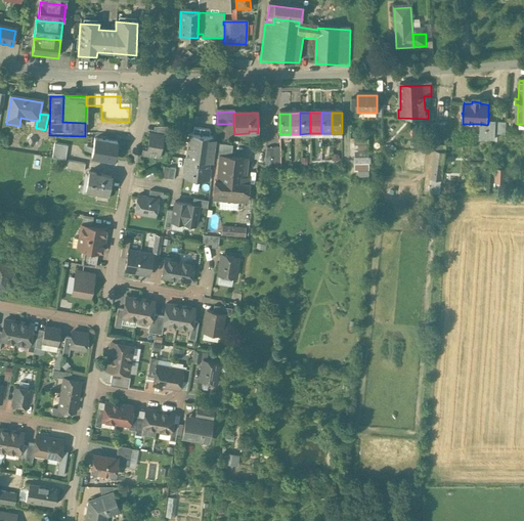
[(497,123),(497,134),(507,134),(506,122),(497,123)]
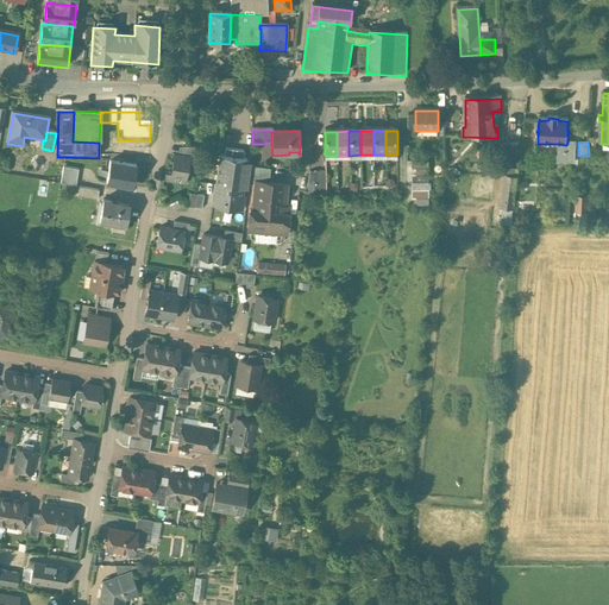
[(576,143),(567,143),(566,145),(558,144),(558,164),(575,164),(576,143)]
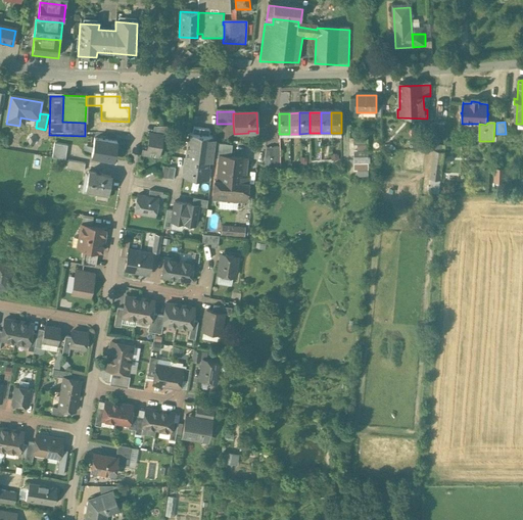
[(170,128),(157,128),(156,134),(169,136),(170,128)]
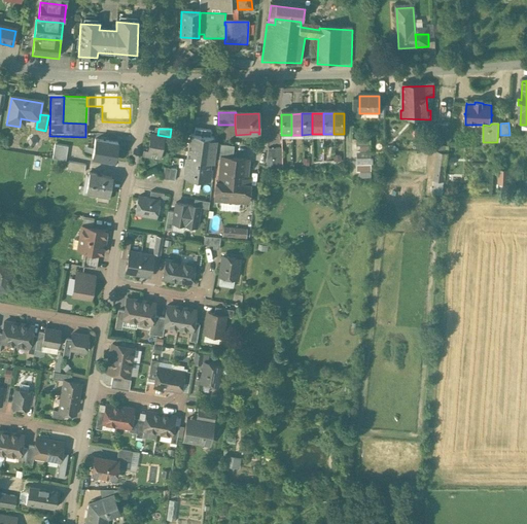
[(211,133),(195,131),(194,137),(210,139),(211,133)]
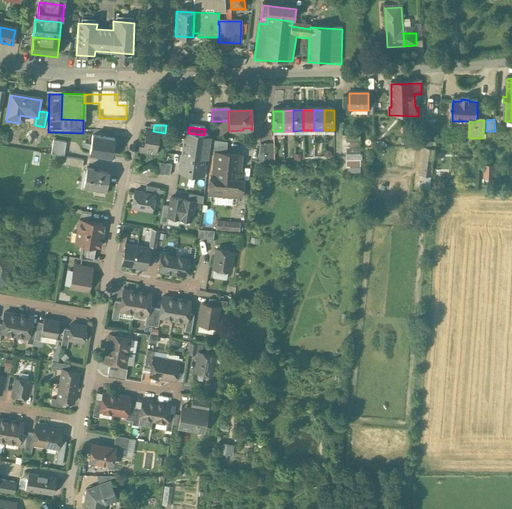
[(188,133),(184,132),(179,174),(202,178),(204,166),(208,135),(188,133)]
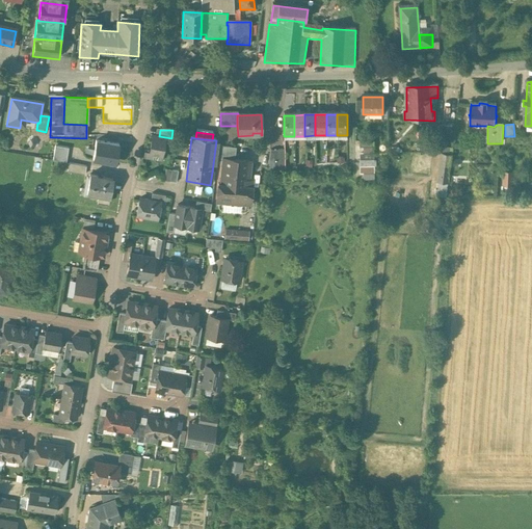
[(165,140),(152,138),(149,157),(158,158),(157,162),(162,163),(163,159),(162,158),(165,140)]
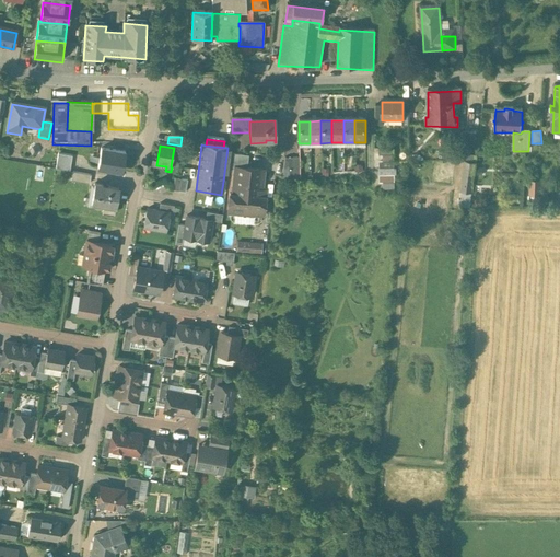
[(125,154),(114,153),(114,152),(106,151),(101,151),(97,169),(121,173),(125,154)]
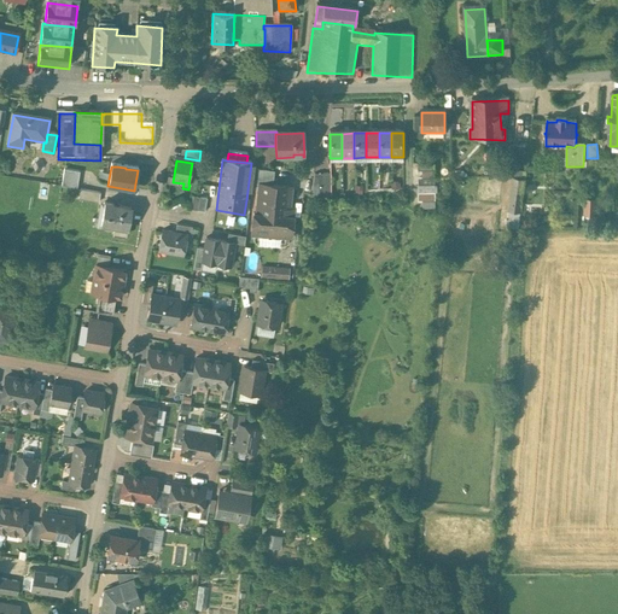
[(79,188),(80,173),(63,170),(62,187),(79,188)]
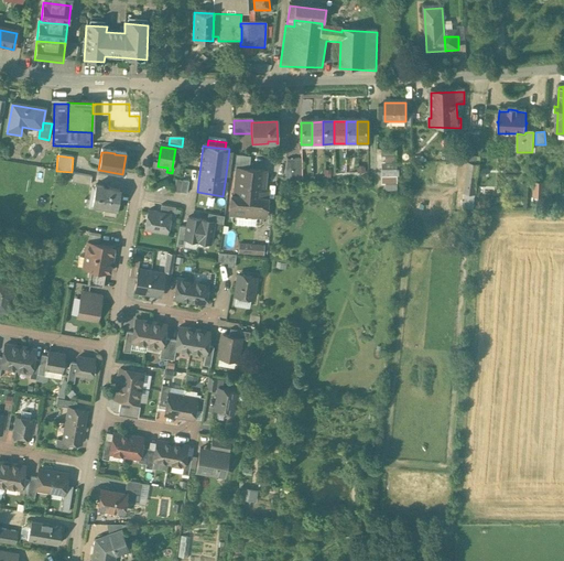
[(473,166),(467,165),(464,195),(475,196),(480,160),(474,159),(473,166)]
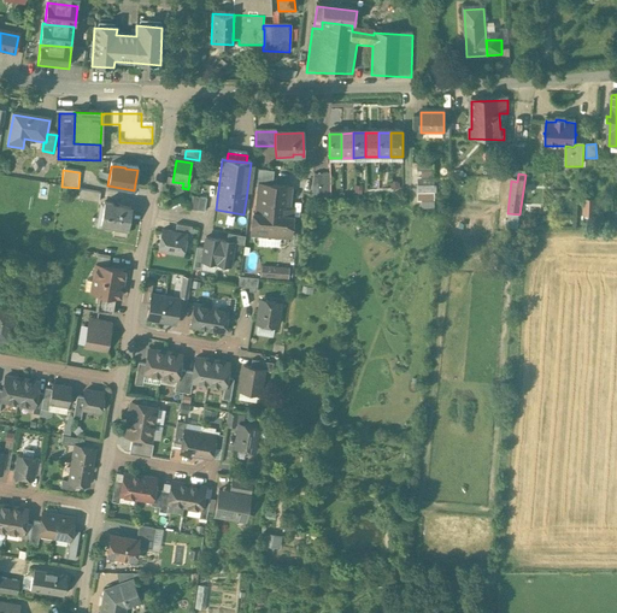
[(322,177),(315,176),(311,200),(319,200),(319,196),(319,188),(322,188),(322,177)]
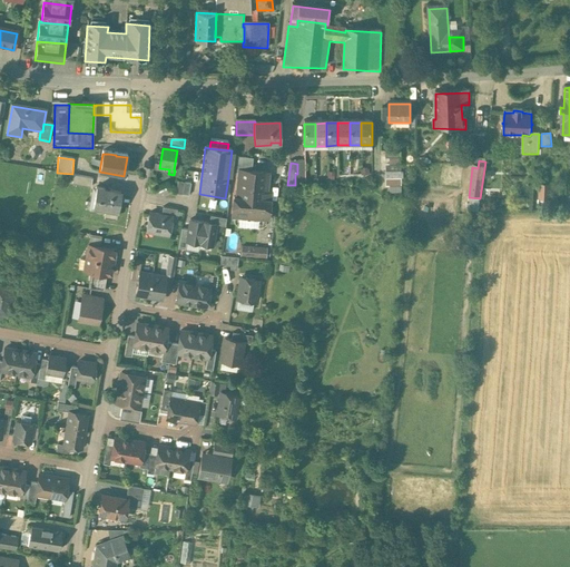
[(305,182),(305,164),(297,164),(297,174),(295,174),(295,182),(305,182)]
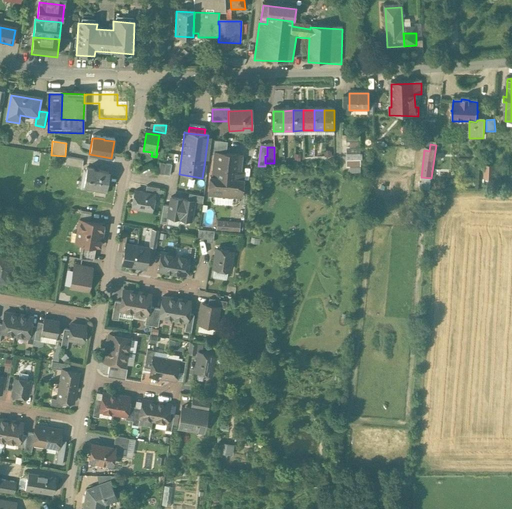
[(42,155),(33,154),(30,169),(39,170),(42,155)]
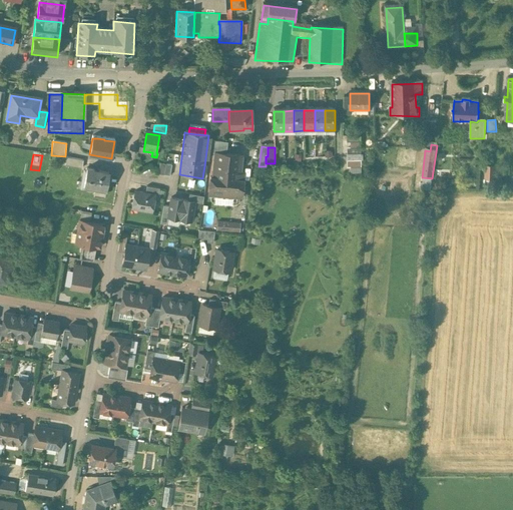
[(241,157),(215,155),(213,179),(239,181),(241,157)]
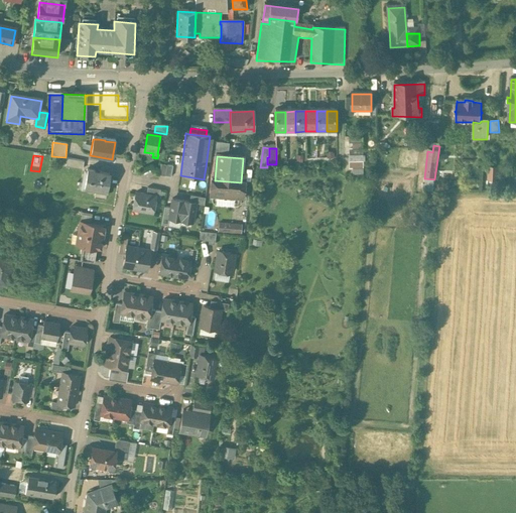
[(84,163),(67,160),(66,168),(83,171),(84,163)]
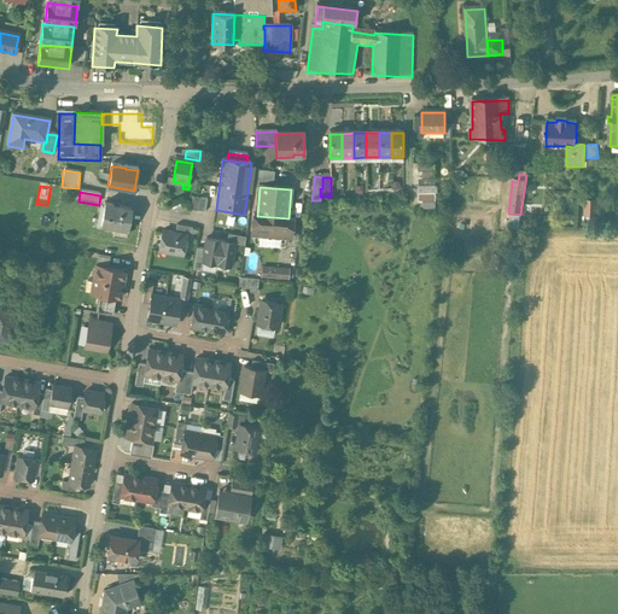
[(207,200),(193,198),(191,212),(204,215),(207,200)]
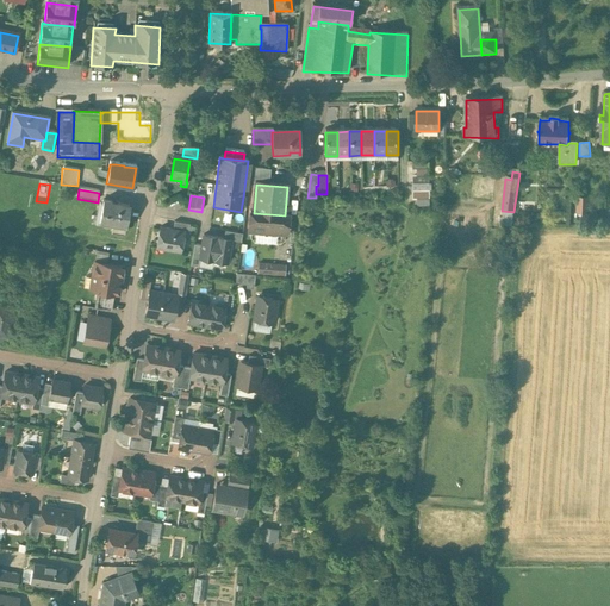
[(589,200),(577,199),(576,216),(589,217),(589,200)]
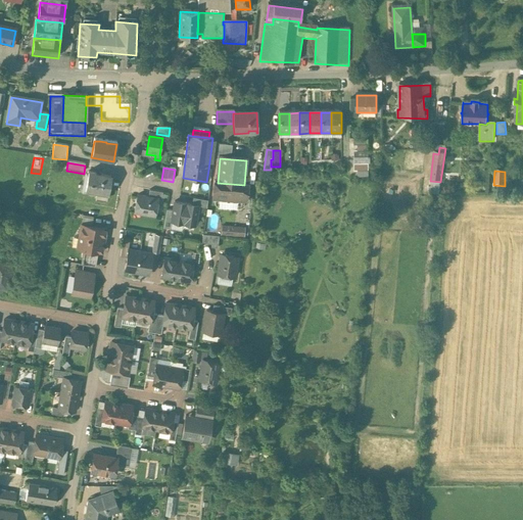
[(102,176),(90,174),(88,174),(87,180),(86,179),(85,180),(82,193),(83,194),(88,195),(89,194),(89,192),(97,194),(96,200),(105,202),(106,195),(107,195),(108,188),(109,188),(111,179),(102,177),(102,176)]
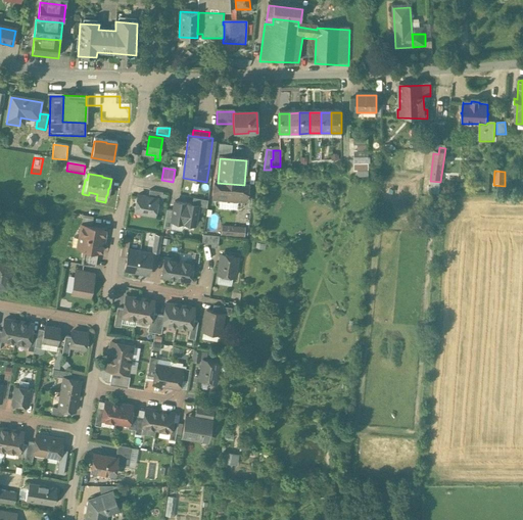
[(218,183),(215,183),(214,202),(245,204),(246,185),(218,183)]
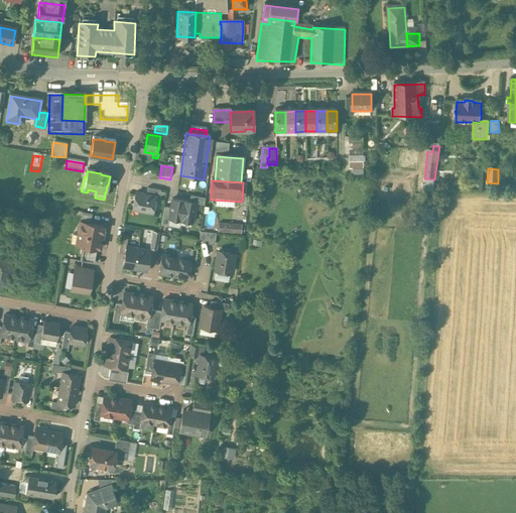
[(160,191),(147,189),(146,197),(155,198),(155,199),(159,199),(160,191)]
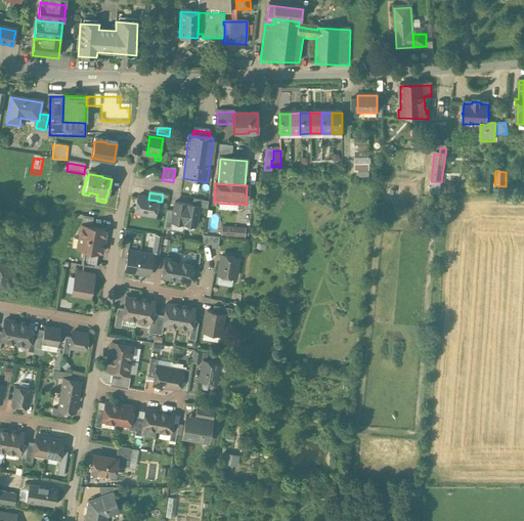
[(148,200),(137,198),(134,214),(155,218),(158,202),(158,201),(148,200)]
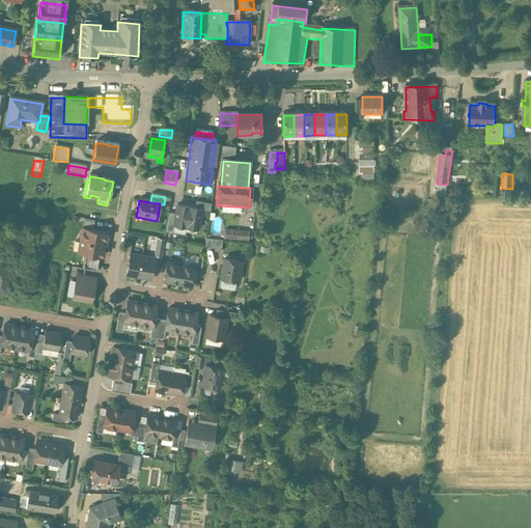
[(189,209),(176,206),(175,216),(173,226),(174,226),(186,228),(189,209)]
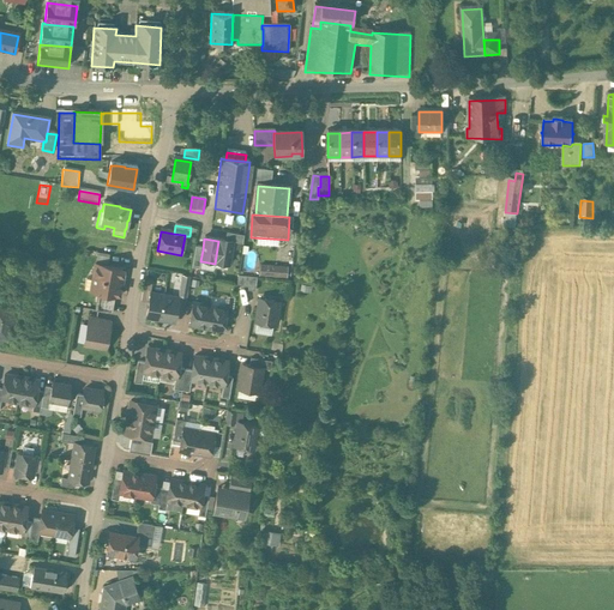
[(233,243),(218,241),(215,264),(229,266),(233,243)]
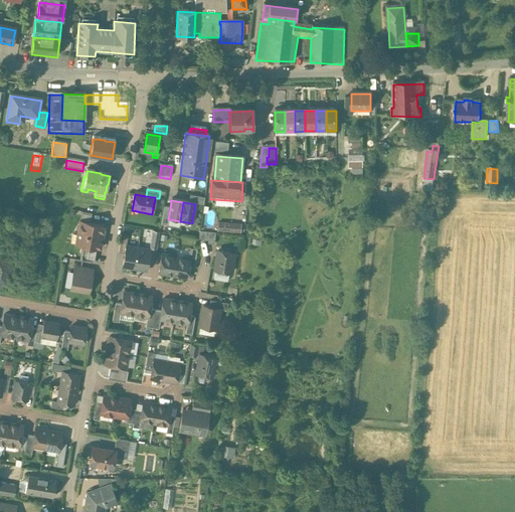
[(164,208),(161,226),(167,227),(169,219),(168,219),(170,209),(164,208)]
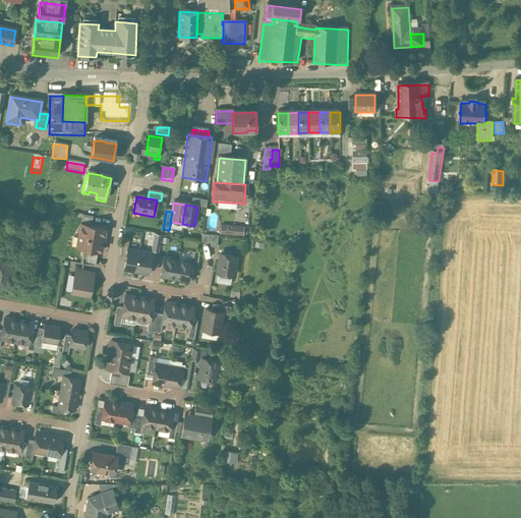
[(106,230),(81,226),(77,249),(98,252),(102,253),(106,230)]
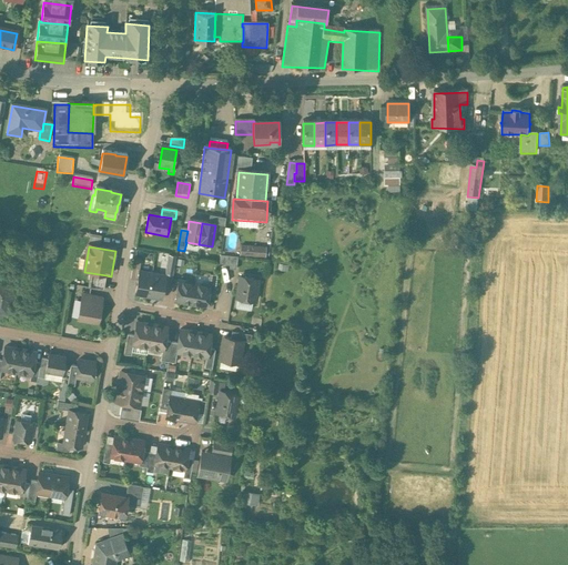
[(241,246),(241,258),(266,258),(267,248),(241,246)]
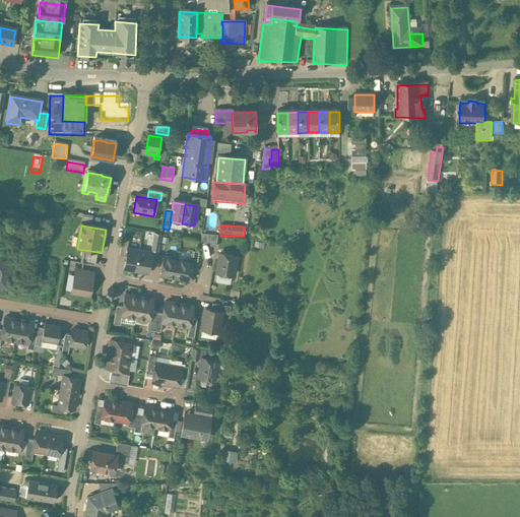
[(151,252),(158,252),(160,235),(153,234),(151,252)]
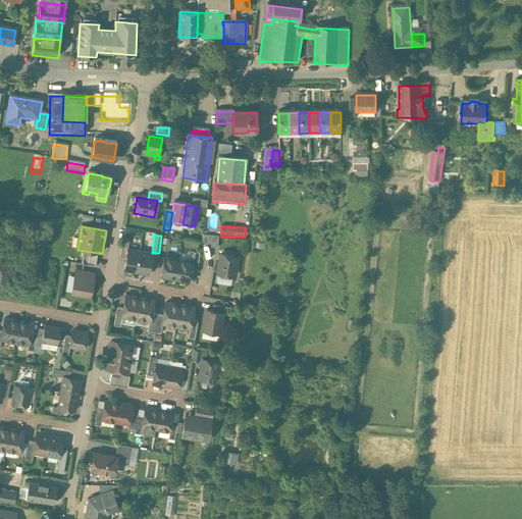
[(218,238),(202,236),(201,244),(211,246),(211,249),(217,250),(218,238)]
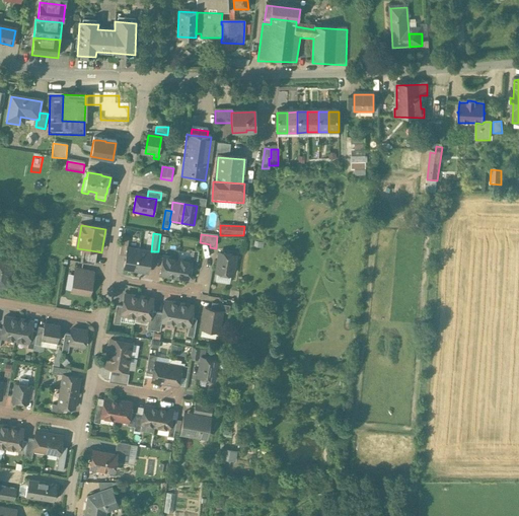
[(97,251),(83,249),(80,265),(94,267),(97,251)]
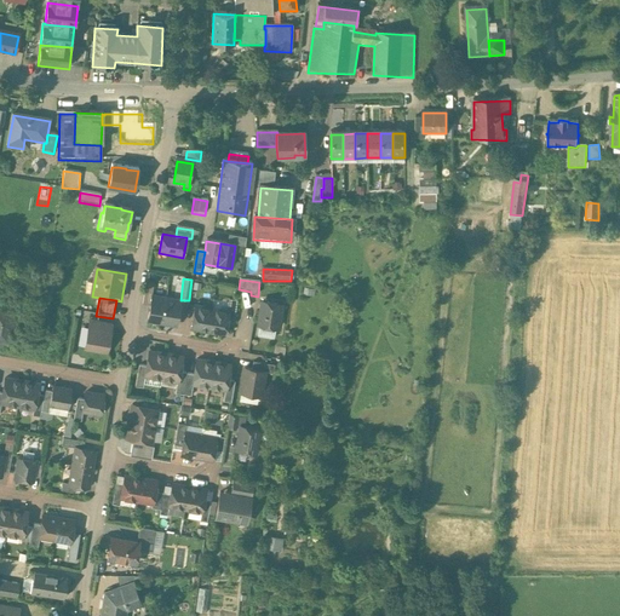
[(166,301),(151,299),(148,323),(161,326),(166,301)]
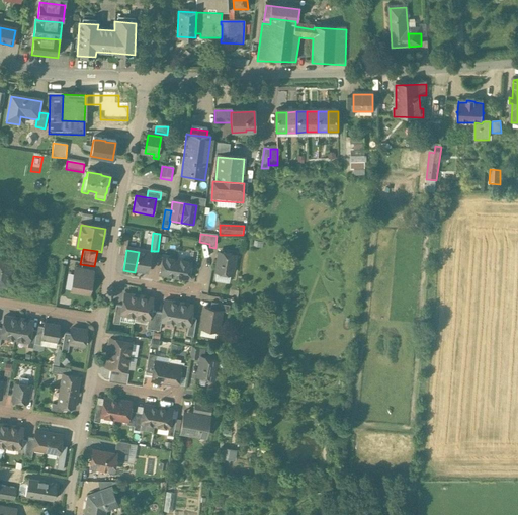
[(151,254),(139,252),(135,272),(147,274),(151,254)]
